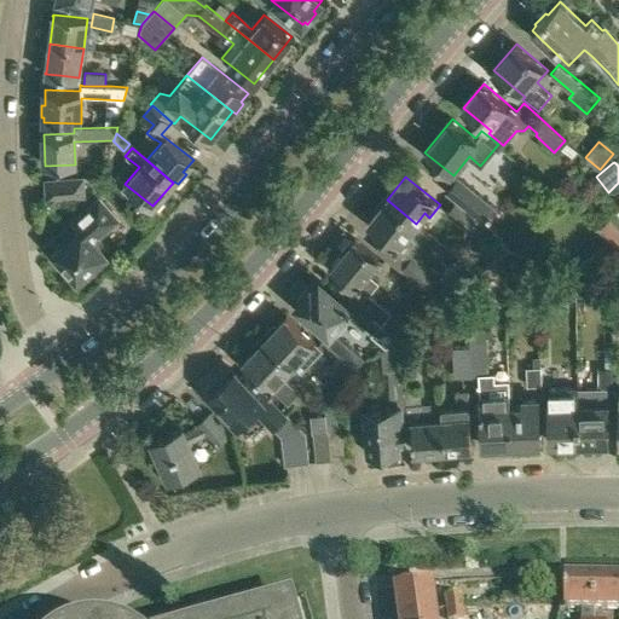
[(85,178),(46,180),(47,198),(86,195),(85,178)]
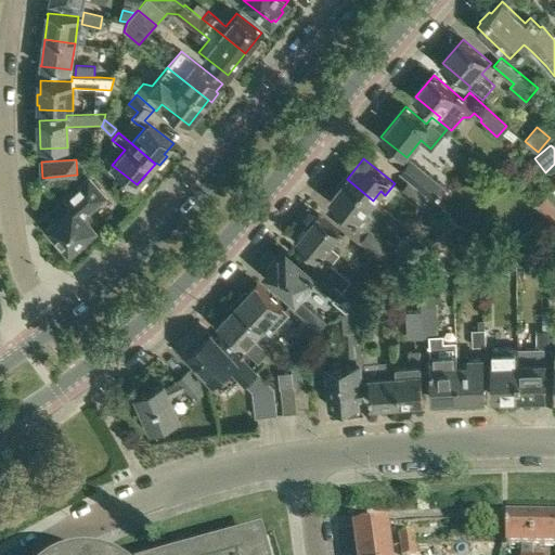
[(401,171),(405,176),(436,198),(446,186),(411,159),(401,171)]
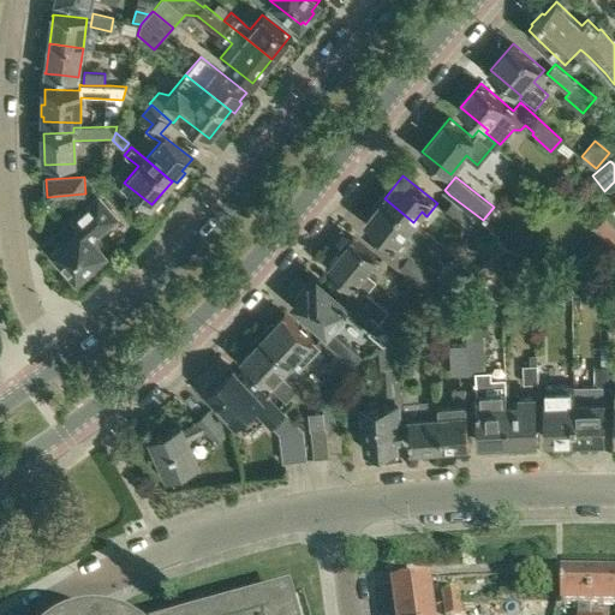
[(484,222),(483,220),(449,195),(439,209),(473,236),(484,222)]
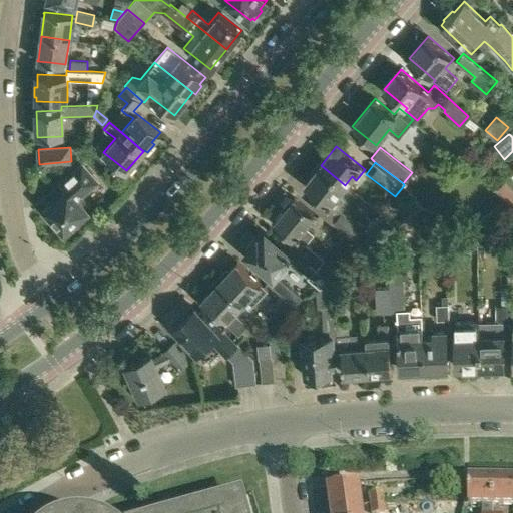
[(91,206),(86,200),(80,194),(96,181),(82,165),(61,183),(66,189),(45,208),(53,218),(51,220),(54,226),(60,230),(62,228),(64,230),(91,206)]
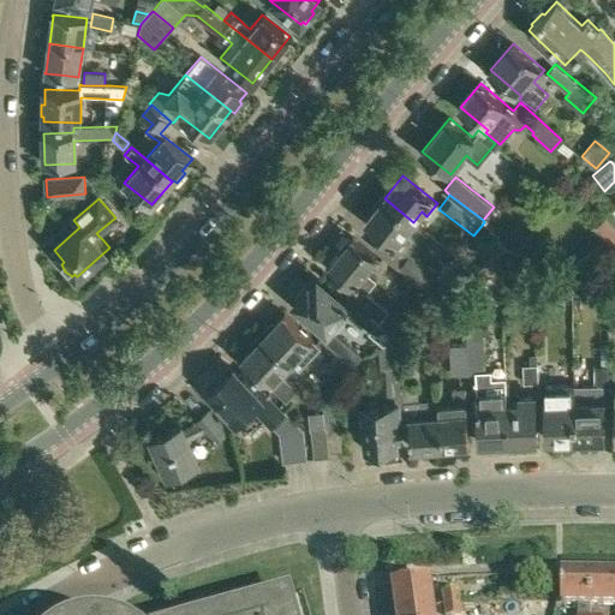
[(425,231),(413,222),(384,198),(366,220),(393,242),(382,255),(424,290),(436,274),(415,256),(419,251),(418,240),(425,231)]
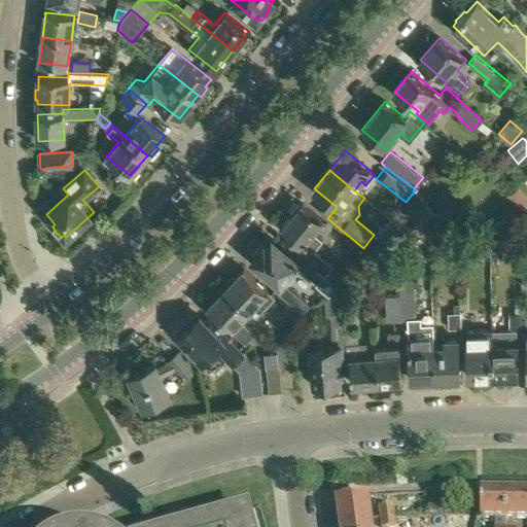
[(526,195),(520,186),(507,196),(524,217),(526,214),(526,195)]
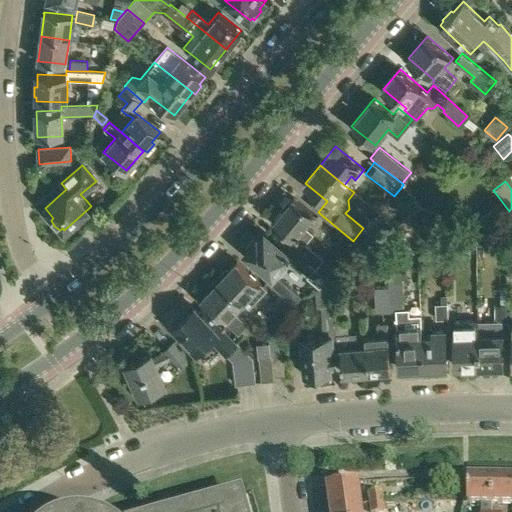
[(287,245),(291,248),(308,262),(315,268),(323,258),(316,253),(304,243),(312,234),(304,227),(314,215),(293,198),(273,222),(293,238),(287,245)]
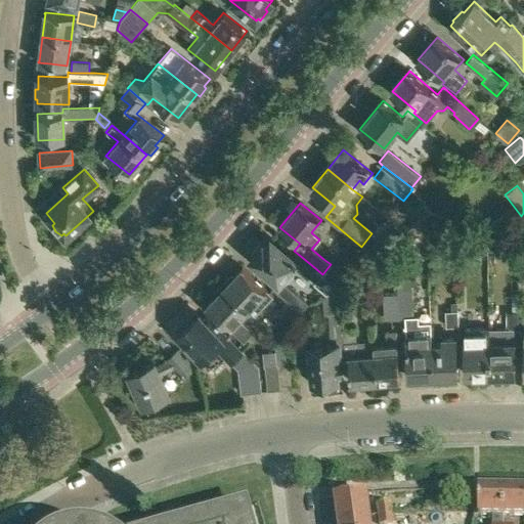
[(308,276),(315,268),(298,254),(296,256),(289,250),(287,252),(271,238),(266,235),(259,245),(252,253),(255,255),(252,258),(275,277),(270,285),(297,309),(305,299),(280,278),(290,268),(292,270),(295,266),(308,276)]
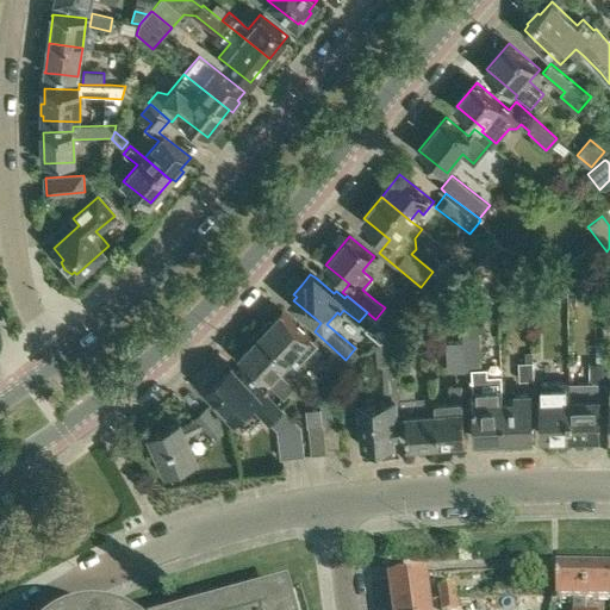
[(541,275),(541,291),(558,291),(558,275),(541,275)]
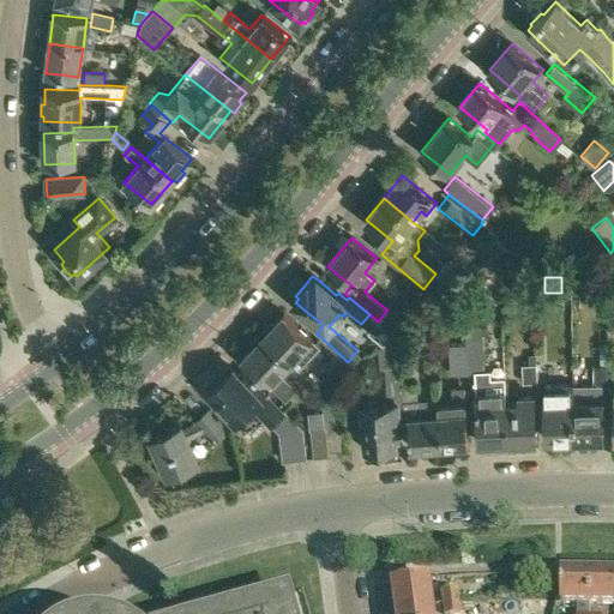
[(271,323),(260,333),(292,362),(299,369),(320,347),(284,313),(274,324),(271,323)]
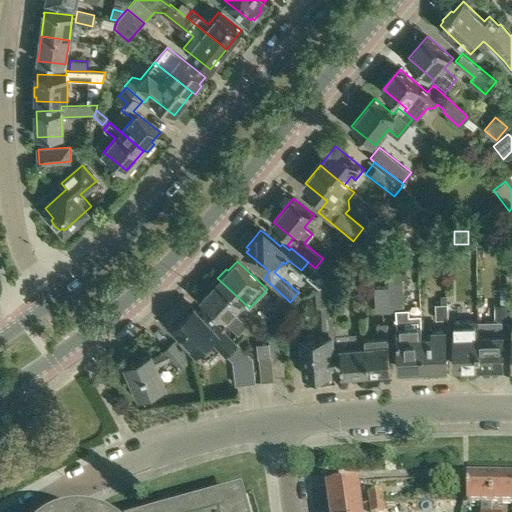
[(397,311),(398,333),(400,369),(424,369),(422,337),(422,325),(421,325),(421,314),(409,315),(408,309),(403,309),(400,273),(387,274),(388,287),(390,311),(397,311)]
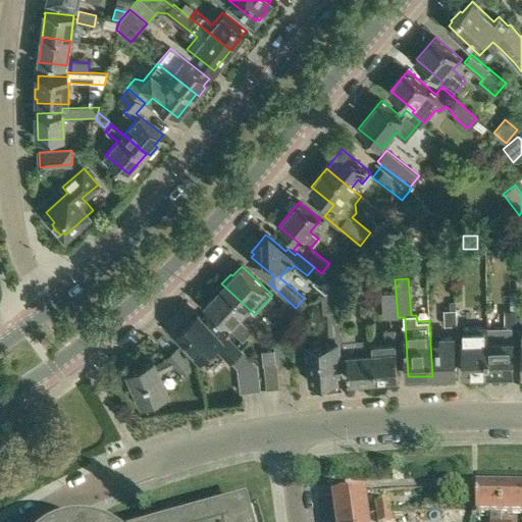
[(238,318),(248,308),(221,283),(213,293),(215,294),(205,305),(244,341),(252,331),(238,318)]
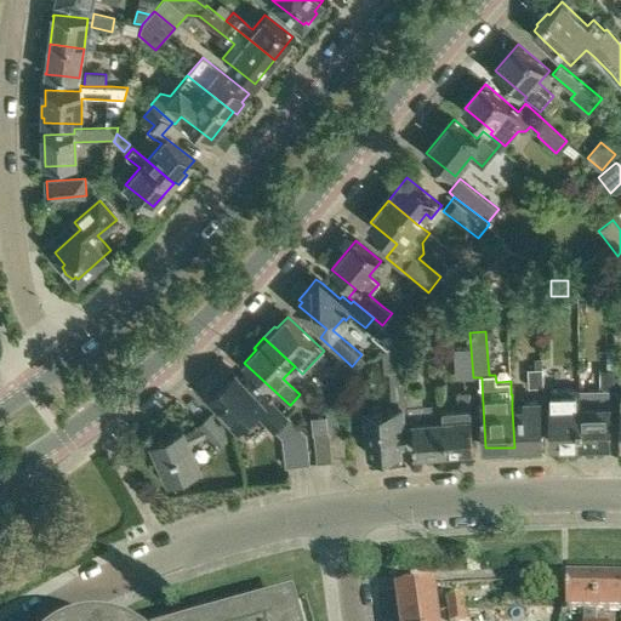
[(406,396),(405,389),(403,340),(383,352),(385,372),(389,371),(392,408),(368,410),(368,416),(362,416),(362,419),(362,428),(364,431),(369,429),(370,457),(387,456),(387,451),(399,450),(399,445),(405,445),(402,408),(406,406),(406,396)]
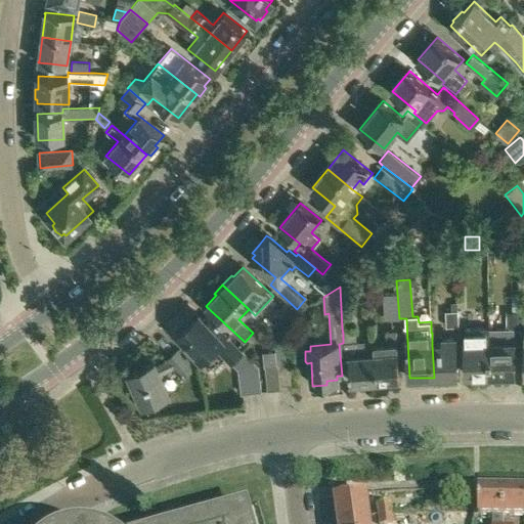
[(385,319),(399,318),(397,294),(383,295),(385,319)]
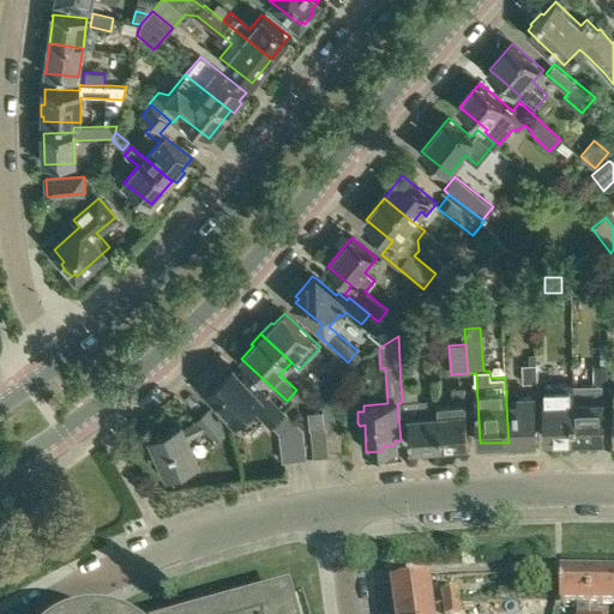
[(594,389),(573,390),(575,403),(575,440),(602,439),(602,403),(602,385),(608,385),(608,344),(595,344),(595,380),(594,389)]
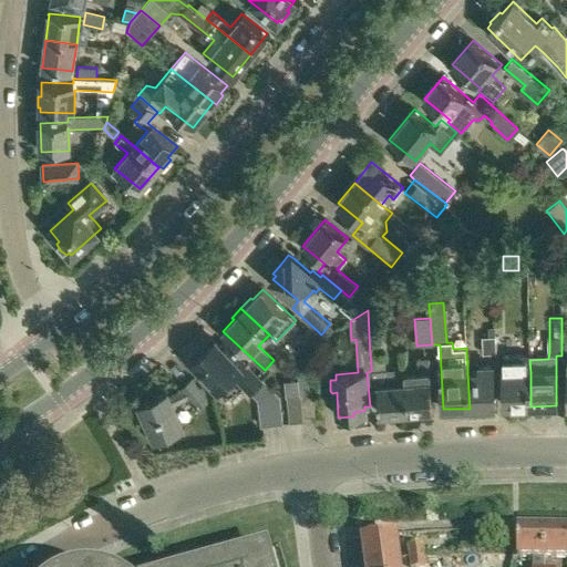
[(482,337),(483,353),(495,353),(495,328),(488,328),(488,337),(482,337)]
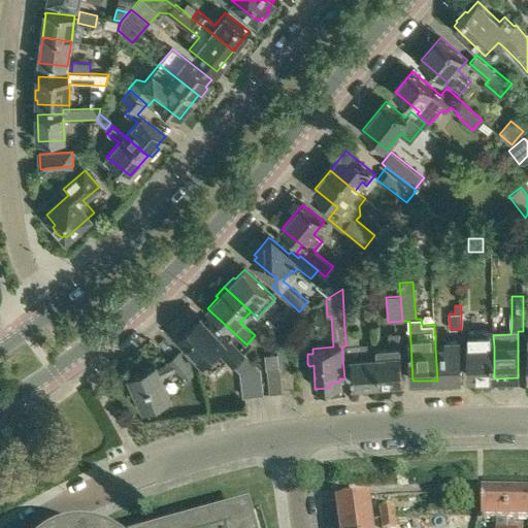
[(215,332),(206,323),(200,317),(199,319),(196,316),(178,332),(180,335),(178,336),(202,362),(217,349),(231,364),(241,355),(227,339),(218,329),(215,332)]
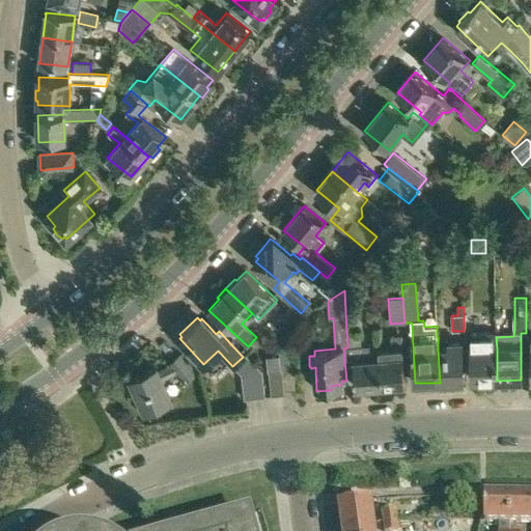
[(381,386),(379,359),(379,350),(378,344),(362,345),(361,333),(346,333),(347,338),(347,347),(348,361),(354,360),(356,387),(367,387),(368,389),(376,388),(378,386),(381,386)]
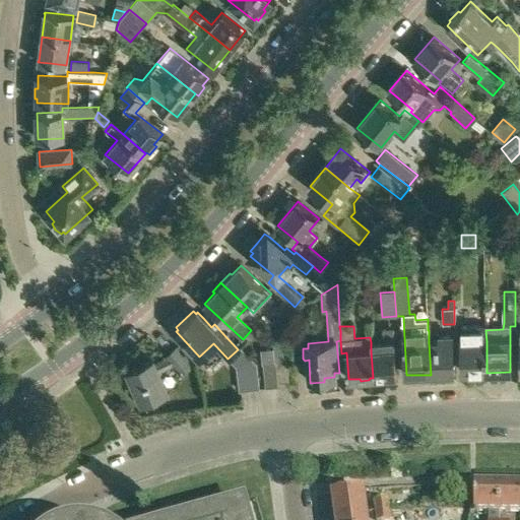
[(486,341),(485,330),(485,327),(461,327),(461,341),(462,373),(486,373),(486,341)]
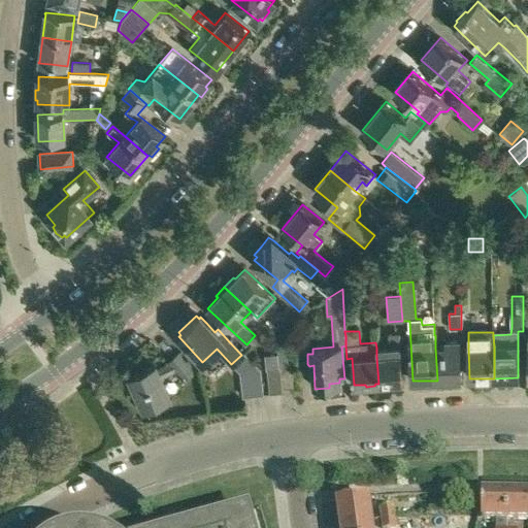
[(376,357),(378,384),(403,382),(400,334),(389,335),(390,347),(376,348),(376,357)]
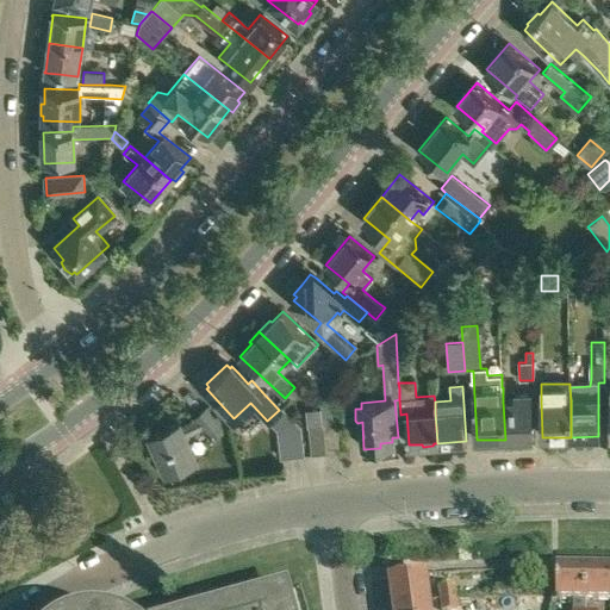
[(516,402),(503,402),(505,440),(534,439),(531,394),(516,394),(516,402)]
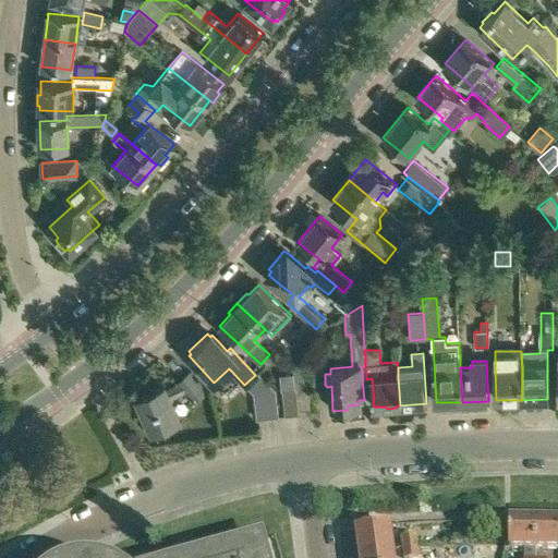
[(185,392),(187,395),(193,401),(205,390),(189,373),(178,384),(179,385),(165,390),(162,387),(137,398),(144,413),(153,432),(166,426),(168,428),(179,424),(178,421),(179,421),(177,416),(169,400),(185,392)]
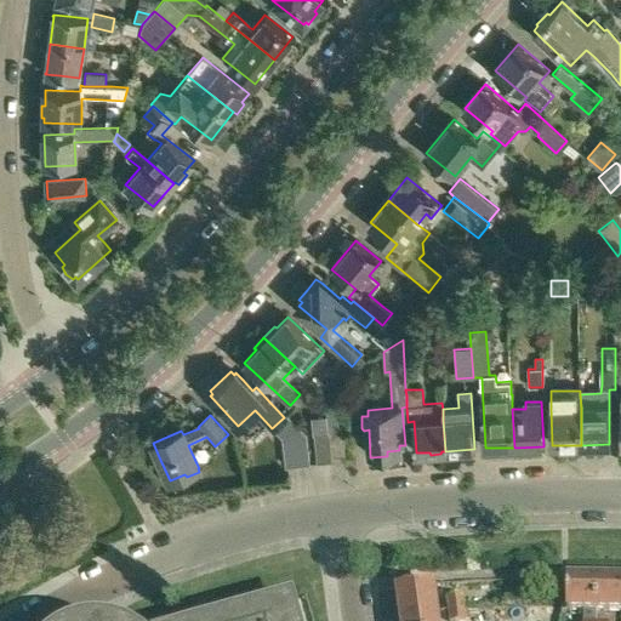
[(329,436),(331,462),(346,461),(342,427),(329,428),(329,436)]
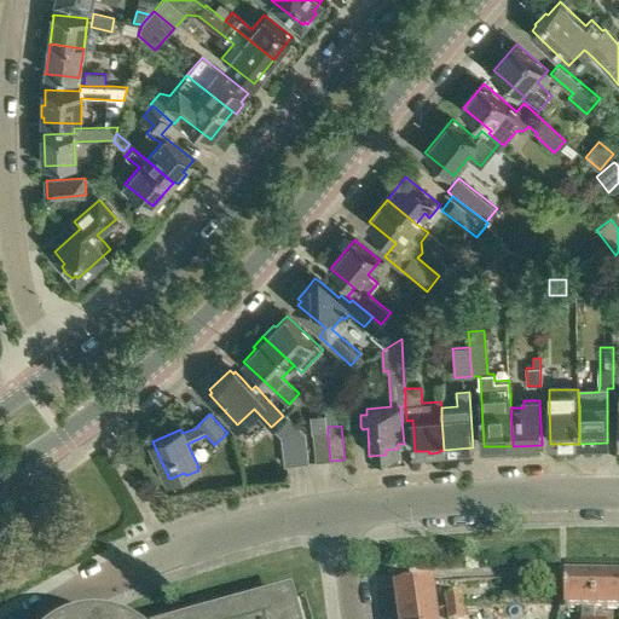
[(316,462),(330,461),(328,434),(313,435),(316,462)]
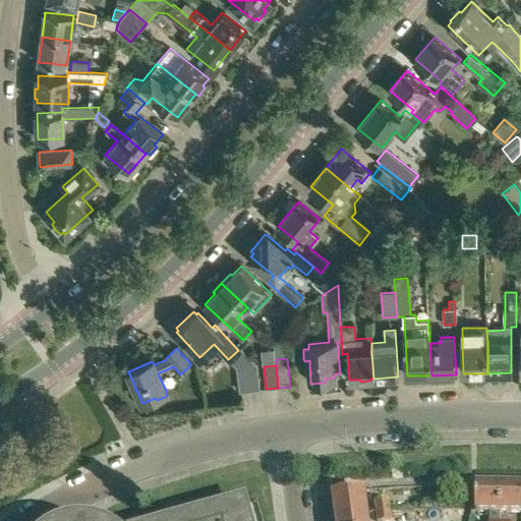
[(237,368),(238,384),(239,392),(242,392),(259,390),(258,382),(256,371),(256,366),(237,368)]
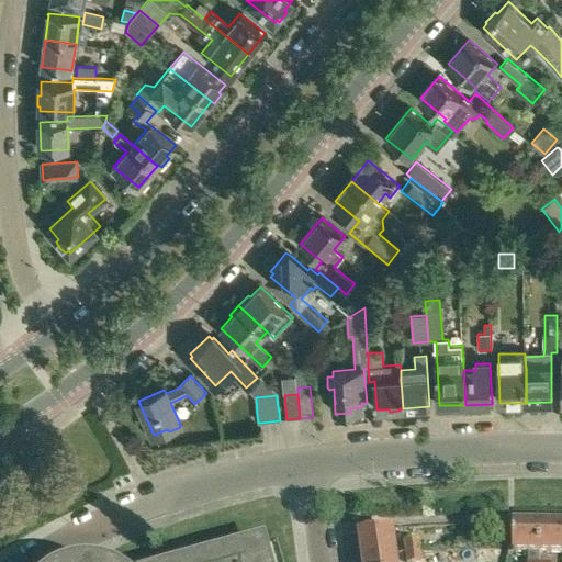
[(527,561),(538,561),(539,552),(539,525),(513,525),(513,552),(527,552),(527,561)]
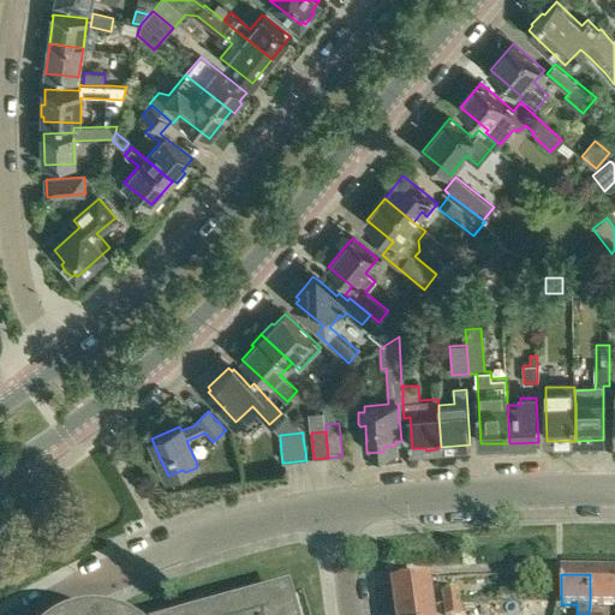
[(614,574),(590,574),(590,604),(614,604),(614,574)]
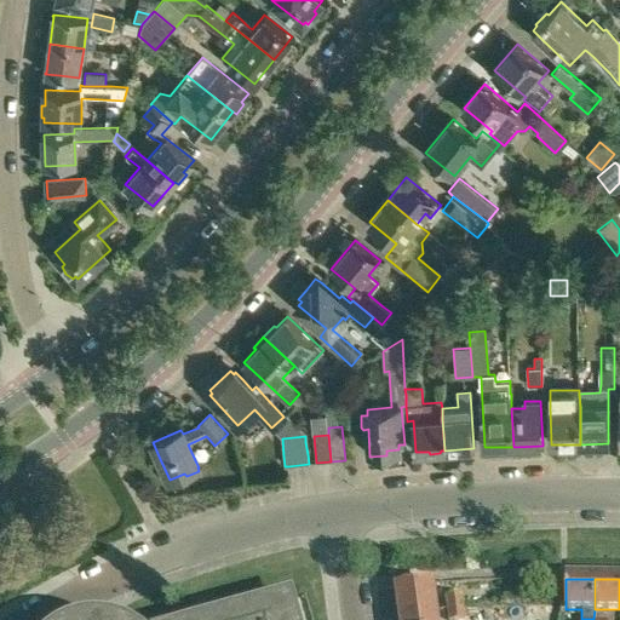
[(401,616),(436,612),(432,585),(396,590),(401,616)]
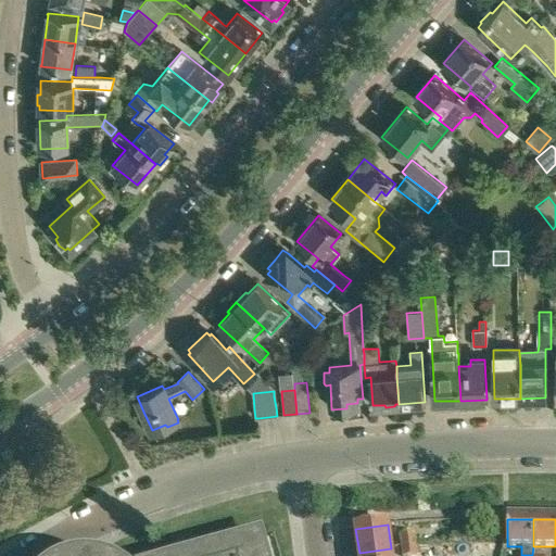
[(401,536),(403,546),(417,545),(416,535),(401,536)]
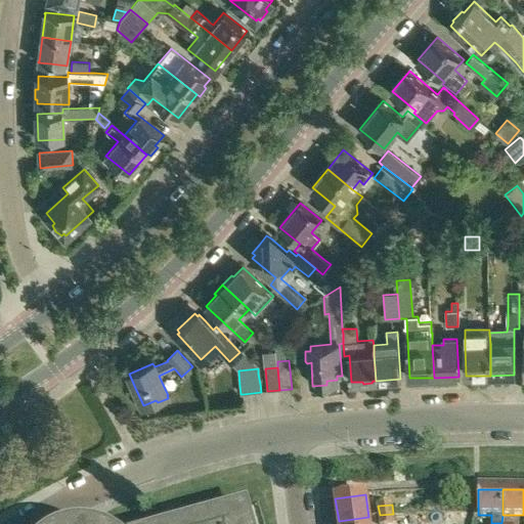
[(251,523),(247,507),(185,523),(251,523)]
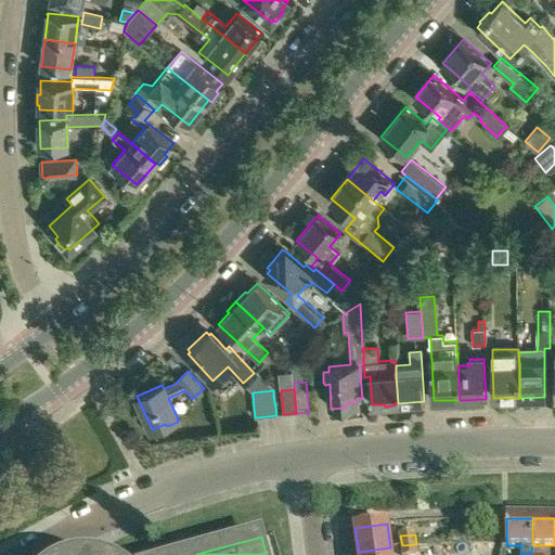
[(428,542),(416,544),(402,545),(402,554),(404,554),(429,552),(428,542)]
